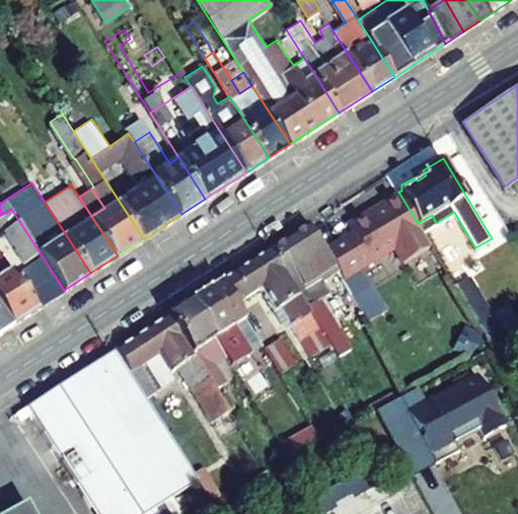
[(339,270),(344,276),(394,245),(403,261),(430,244),(418,223),(398,192),(381,202),(381,205),(368,213),(365,208),(346,220),(353,230),(325,248),(337,266),(339,270)]
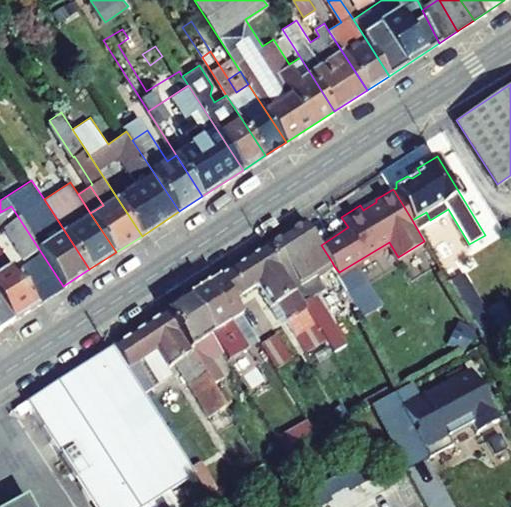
[(0,220),(6,230),(0,234),(0,237),(42,300),(63,286),(11,206),(0,212),(0,220)]
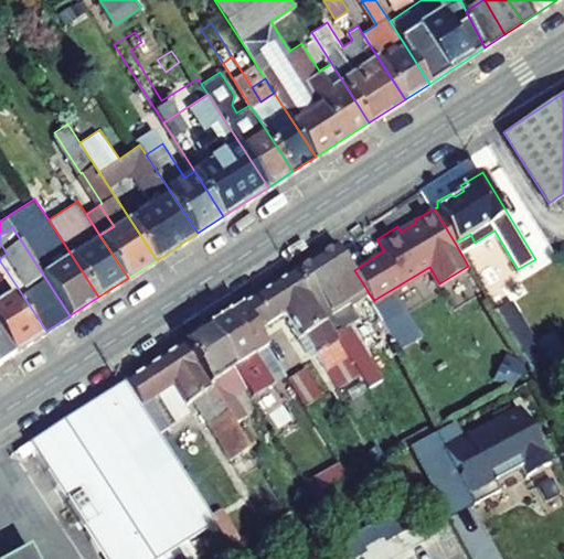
[(470,234),(460,239),(464,243),(467,244),(471,244),(475,243),(470,234)]
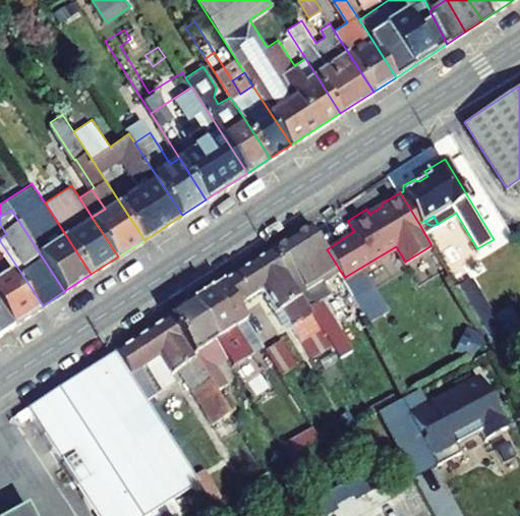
[(331,340),(341,356),(353,348),(322,298),(332,292),(325,281),(323,278),(338,267),(309,223),(271,247),(323,329),(326,332),(331,340)]
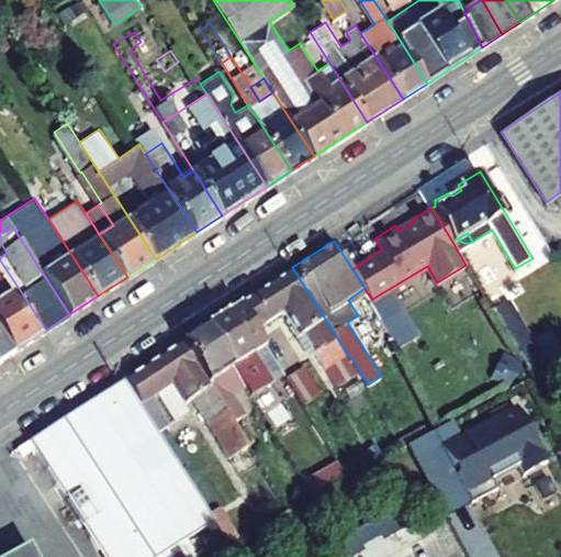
[(0,326),(15,349),(41,333),(46,330),(0,260),(0,326)]
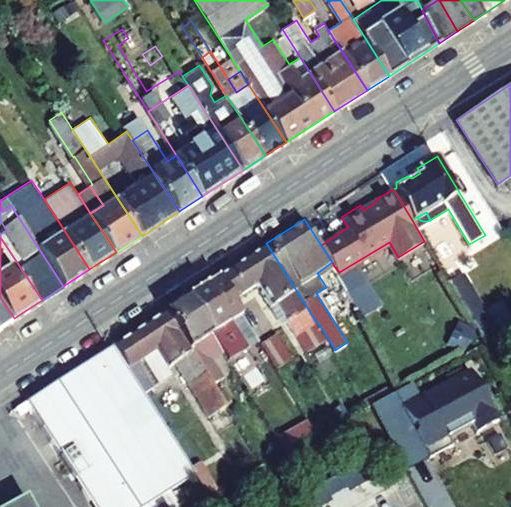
[(298,335),(317,323),(266,243),(217,275),(232,298),(257,281),(272,305),(277,301),(298,335)]
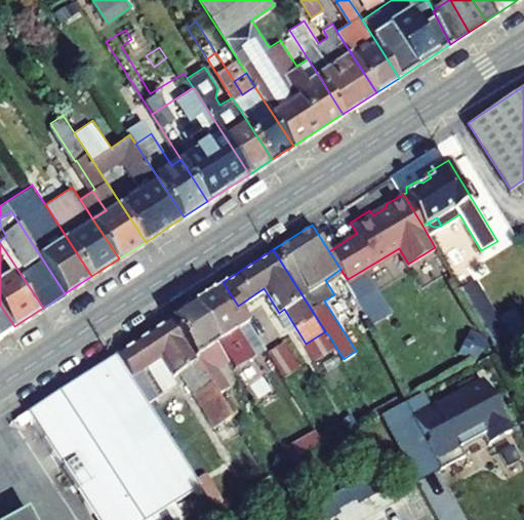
[(343,273),(340,269),(325,280),(327,283),(343,273)]
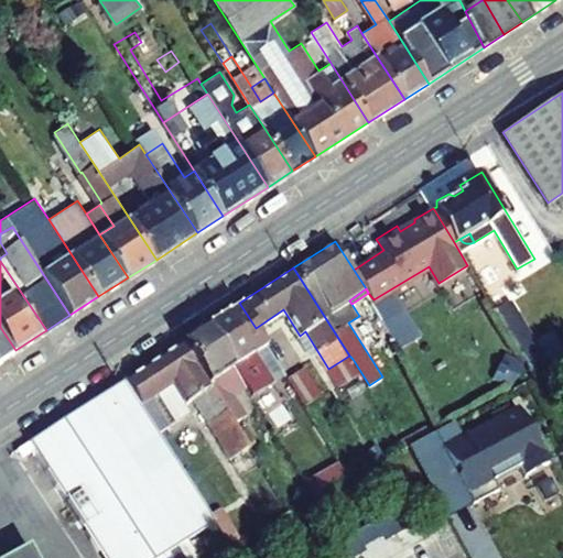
[(247,385),(271,423),(285,414),(270,390),(275,386),(264,371),(256,378),(244,359),(252,352),(267,343),(256,328),(239,303),(206,324),(247,385)]
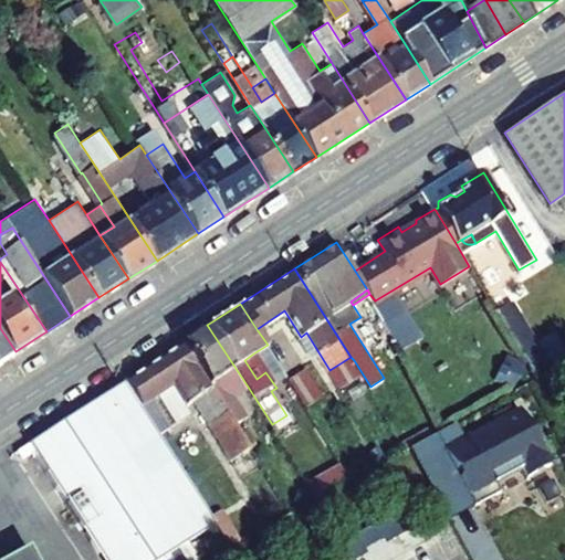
[(407,309),(387,321),(404,347),(424,335),(407,309)]
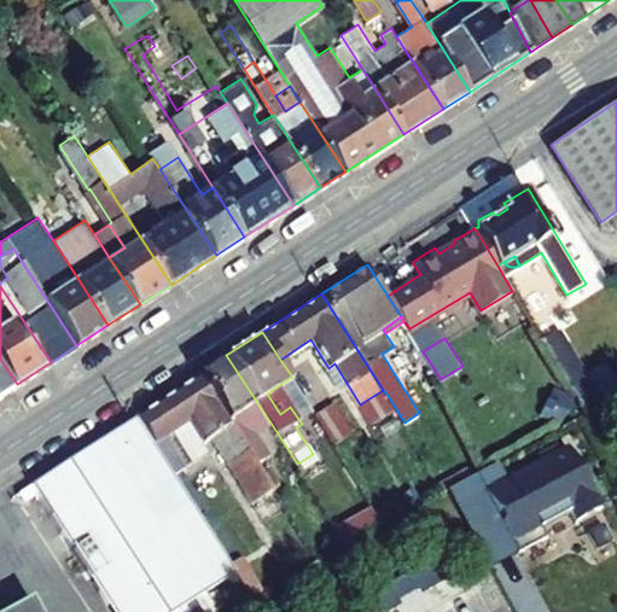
[(256,462),(269,454),(255,432),(271,423),(226,355),(198,373),(256,462)]
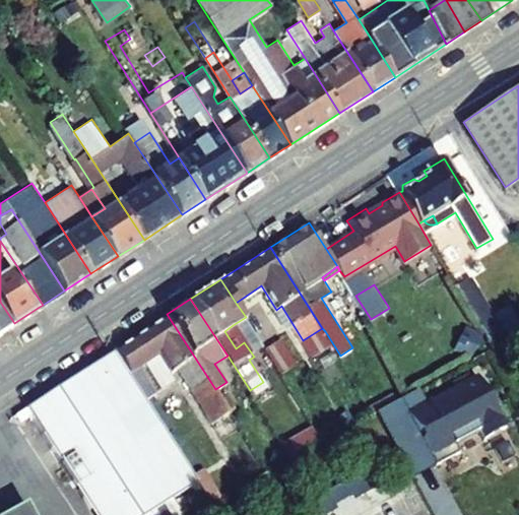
[(0,332),(14,323),(0,302),(0,332)]
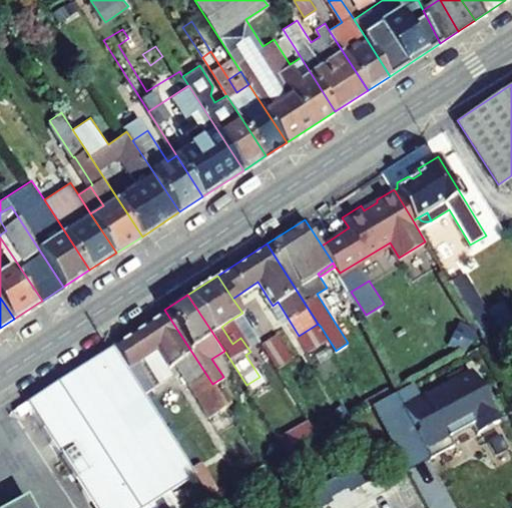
[(210,415),(225,405),(212,384),(164,310),(114,343),(144,391),(164,379),(159,372),(176,361),(210,415)]
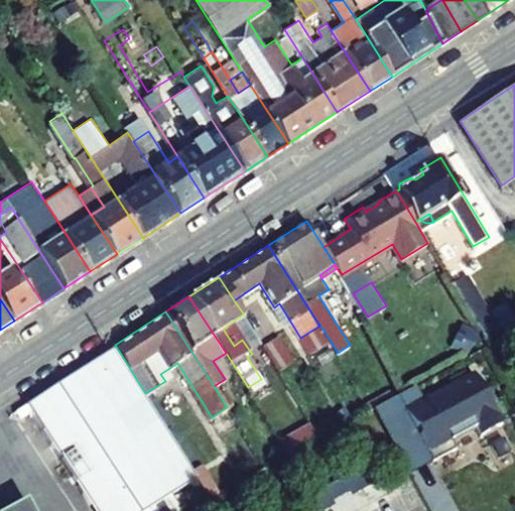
[(234,346),(242,340),(231,323),(223,329),(234,346)]
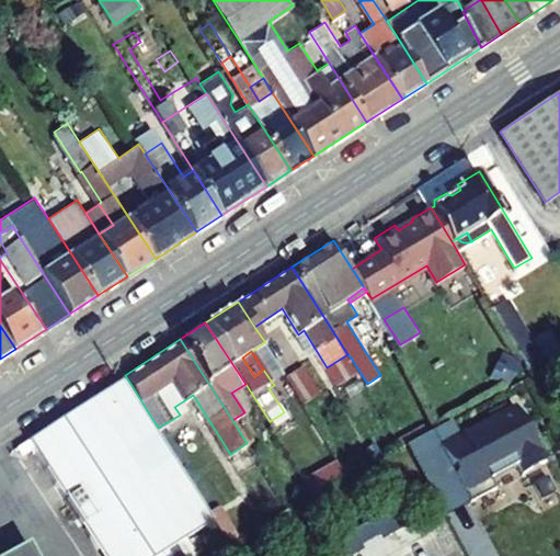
[(351,358),(347,354),(327,367),(331,371),(351,358)]
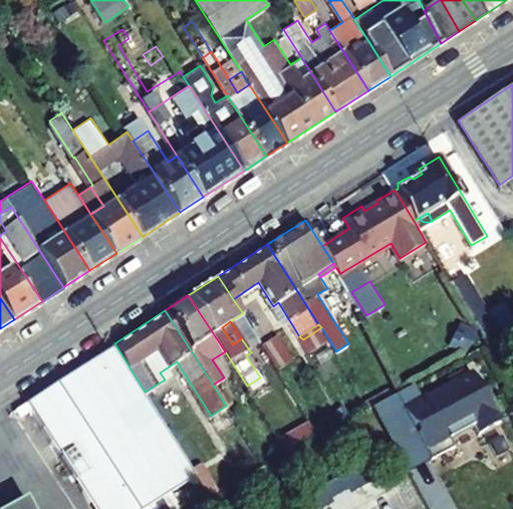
[(326,335),(321,327),(303,339),(308,346),(326,335)]
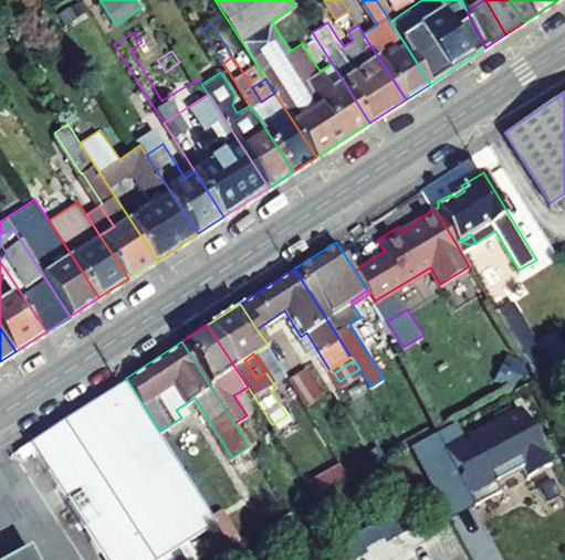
[(296,388),(307,381),(295,363),(285,370),(296,388)]
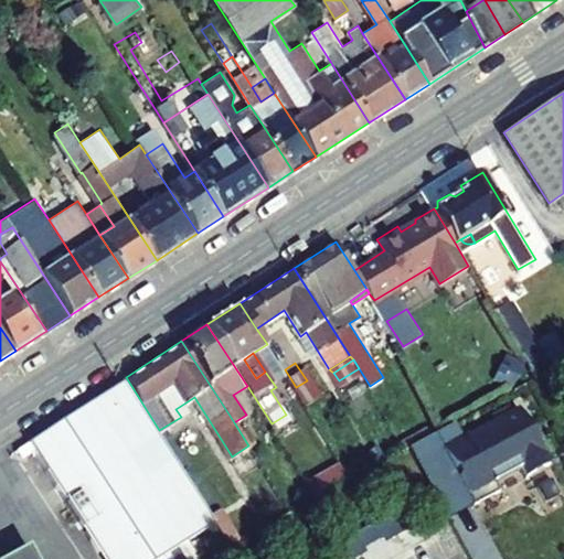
[(34,448),(106,558),(155,558),(188,537),(216,519),(211,512),(124,378),(18,448),(22,455),(34,448)]
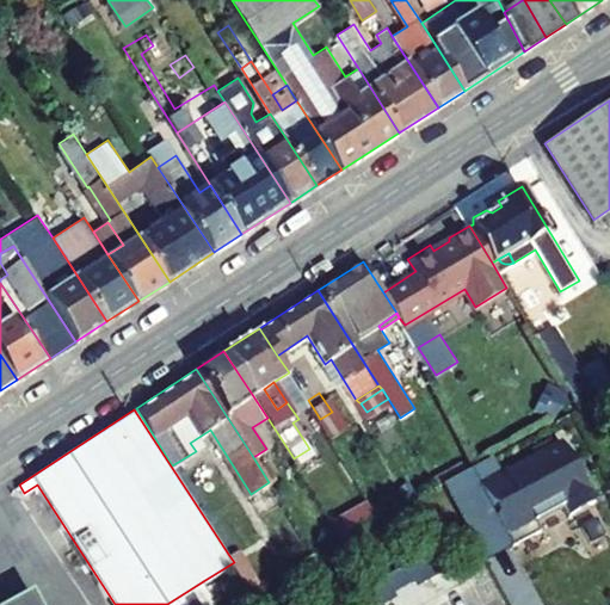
[(448,485),(486,559),(540,531),(534,520),(566,504),(577,514),(597,504),(564,440),(499,474),(492,461),(448,485)]
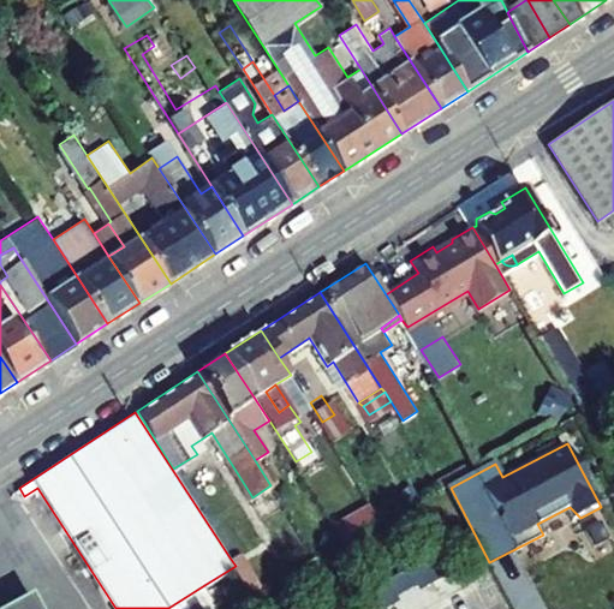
[(442,487),(470,471),(465,461),(437,477),(442,487)]
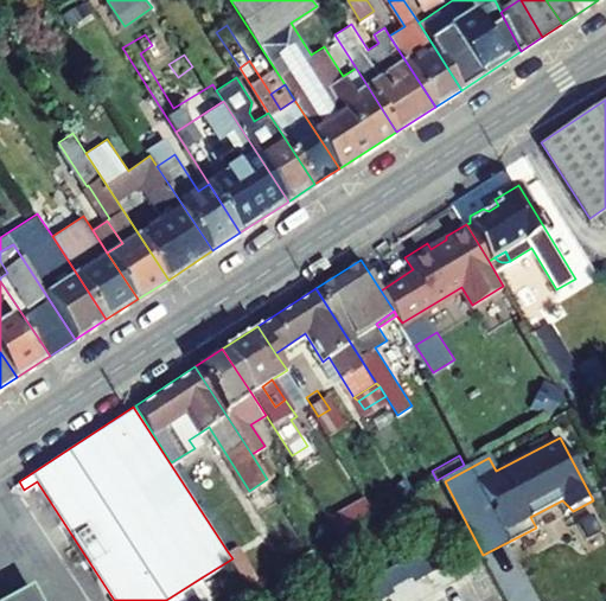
[(247,583),(259,576),(238,543),(227,550),(233,558),(247,583)]
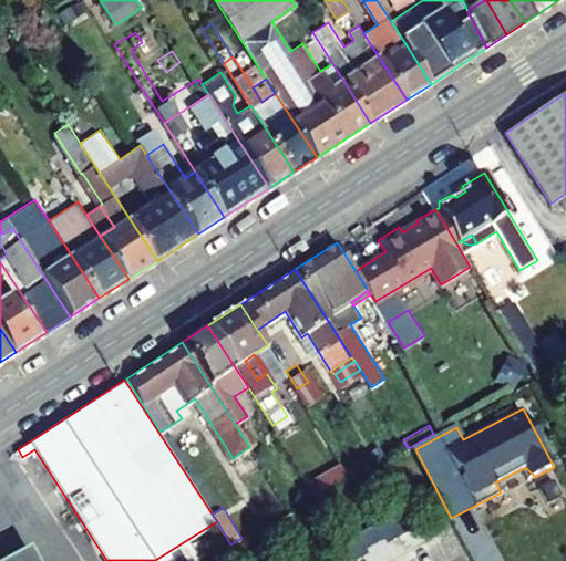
[(389,552),(421,534),(413,521),(381,539),(389,552)]
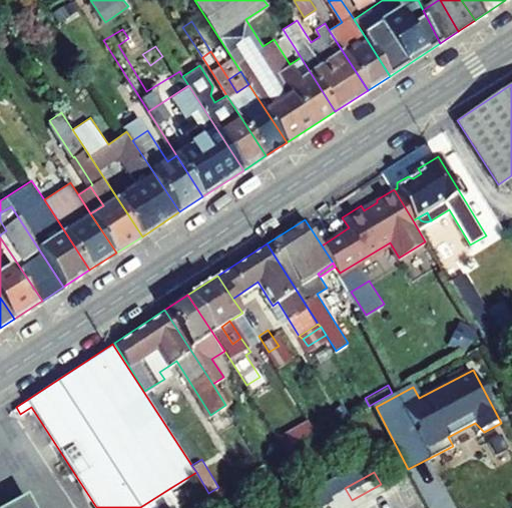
[(179,507),(182,507),(170,488),(140,507),(179,507)]
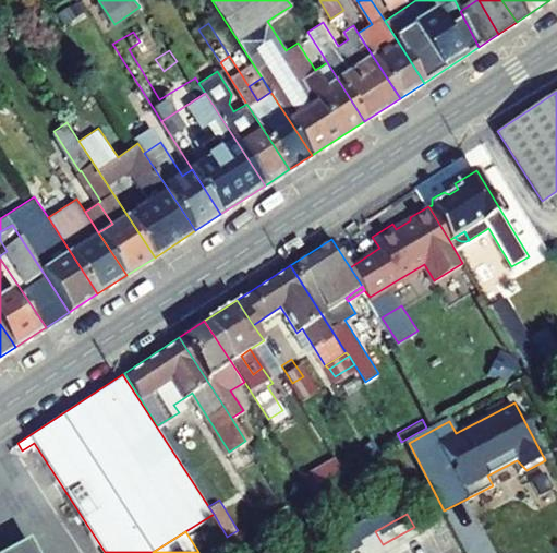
[(1,552),(35,552),(28,539),(1,552)]
